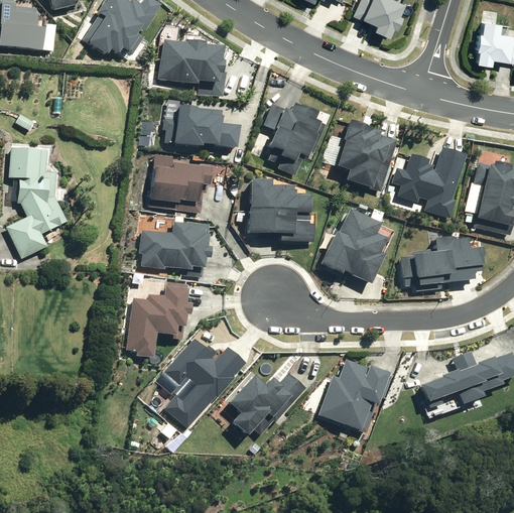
[(0,45),(42,48),(43,28),(36,28),(37,7),(15,5),(15,0),(0,0),(0,45)]
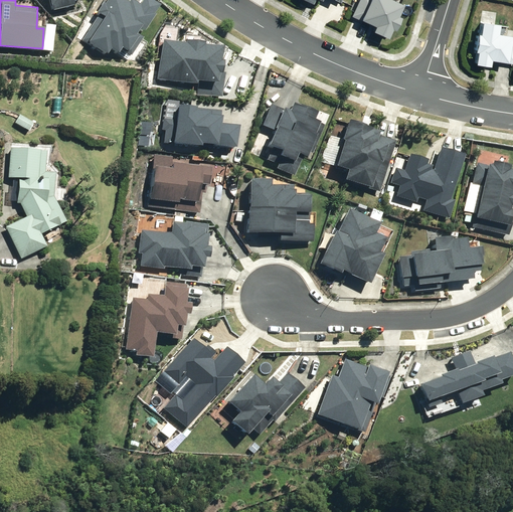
[(51,0),(54,9),(74,4),(73,1),(77,0),(51,0)]
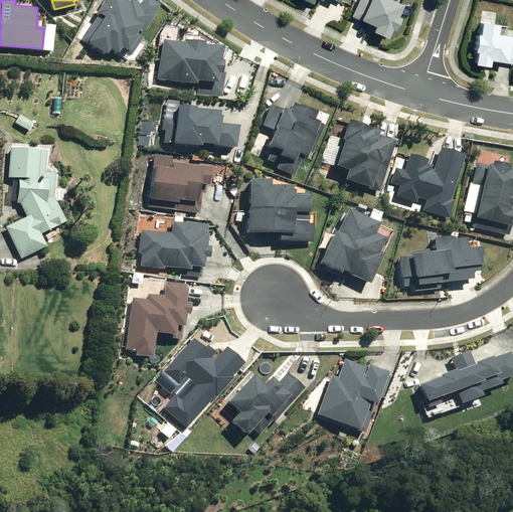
[(130,2),(127,0),(106,0),(97,12),(99,14),(79,39),(104,57),(111,48),(119,53),(124,47),(133,53),(144,37),(137,32),(140,28),(144,31),(162,7),(152,0),(141,0),(140,1),(139,0),(132,0),(130,2)]
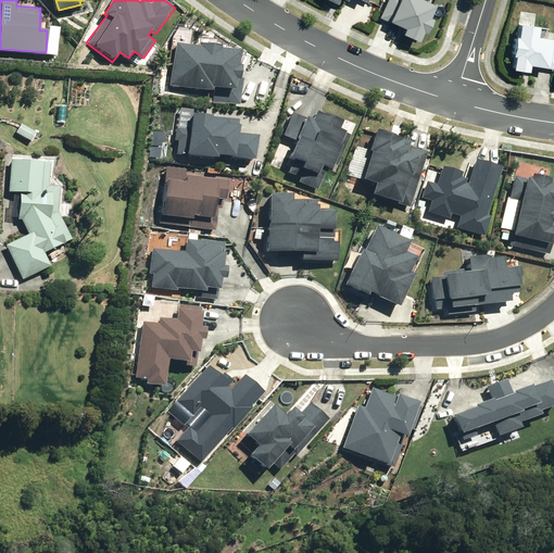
[(387,0),(380,15),(407,27),(405,30),(422,38),(427,27),(431,28),(438,14),(435,13),(440,0),(387,0)]
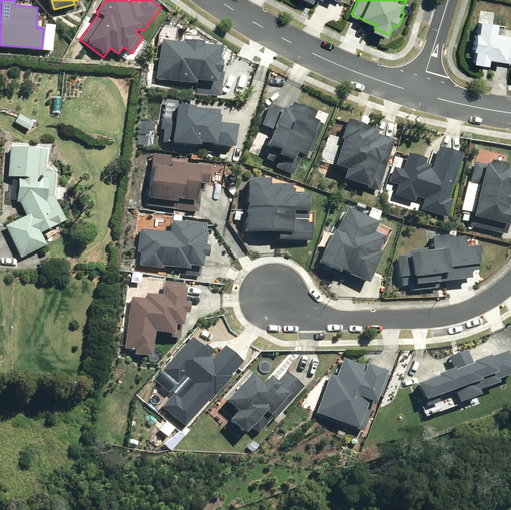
[(500,18),(484,16),(482,30),(480,29),(477,45),(479,45),(477,58),(492,60),(493,56),(510,58),(510,30),(498,28),(500,18)]
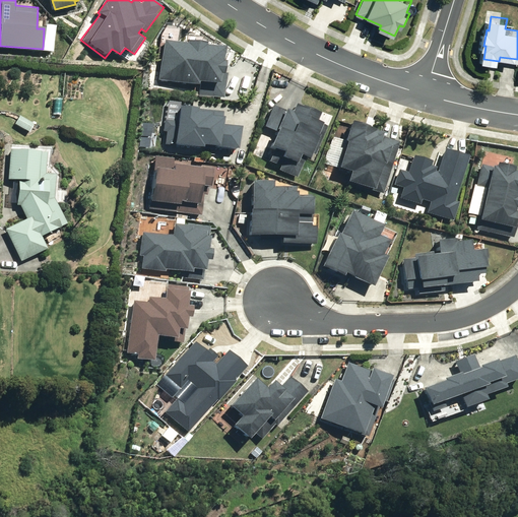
[(197,92),(221,94),(224,63),(217,63),(219,48),(166,43),(162,79),(198,82),(197,92)]
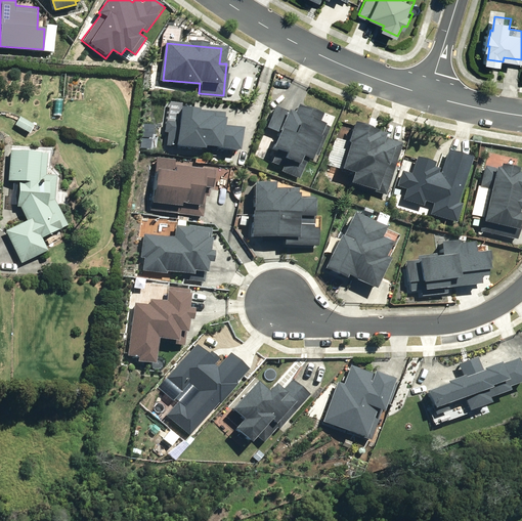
[(291,110),(276,103),(267,125),(280,130),(273,146),(283,150),(275,167),(301,177),(308,159),(310,160),(313,154),(319,156),(333,124),(319,119),(321,113),(299,103),(296,110),(292,109),(291,110)]
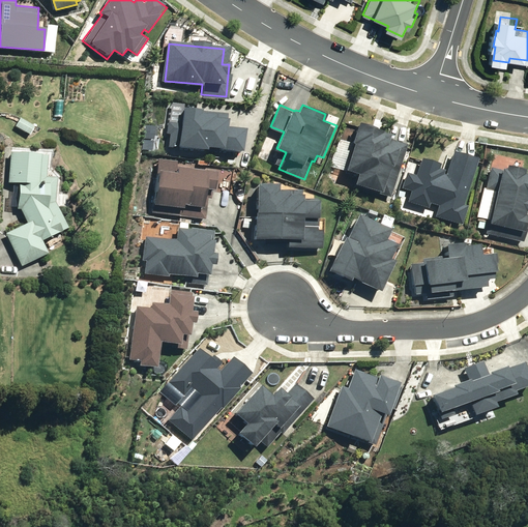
[(228,126),(230,113),(184,107),(183,120),(172,119),(170,132),(174,132),(172,145),(207,149),(208,146),(244,151),(246,128),(228,126)]
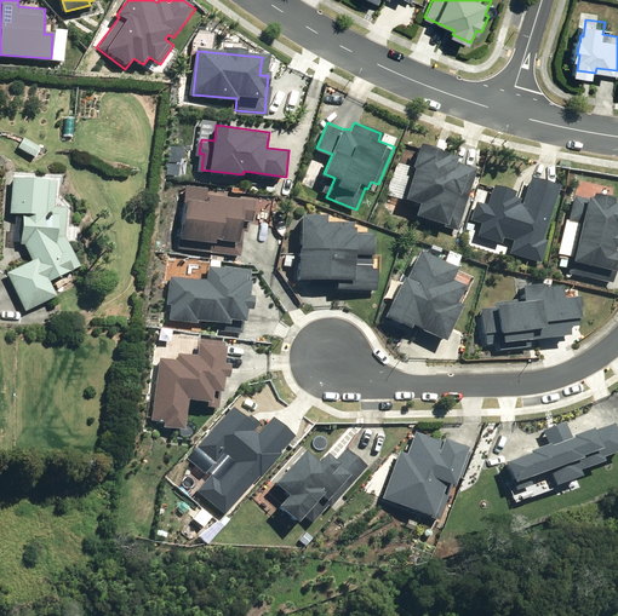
[(17,147),(35,156),(40,147),(23,137),(17,147)]
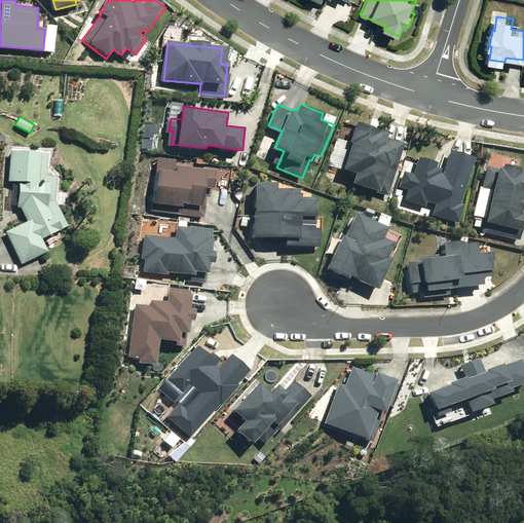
[(358,119),(350,140),(352,141),(343,166),(356,171),(351,182),(386,194),(405,143),(387,137),(389,132),(358,119)]
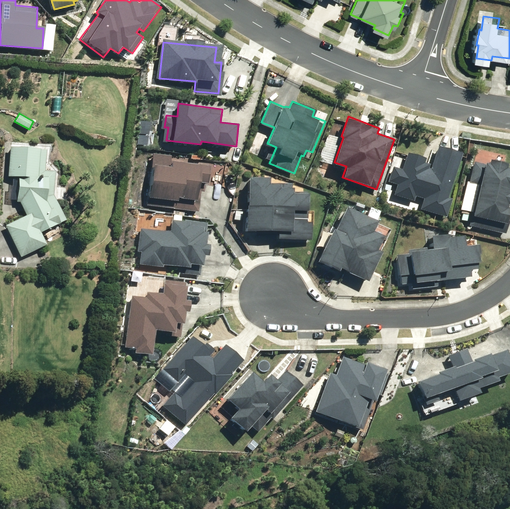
[(396,193),(415,199),(417,194),(426,197),(423,207),(447,214),(452,198),(449,197),(463,153),(440,146),(433,167),(431,167),(432,163),(427,161),(428,157),(409,151),(403,167),(395,165),(390,179),(400,182),(396,193)]
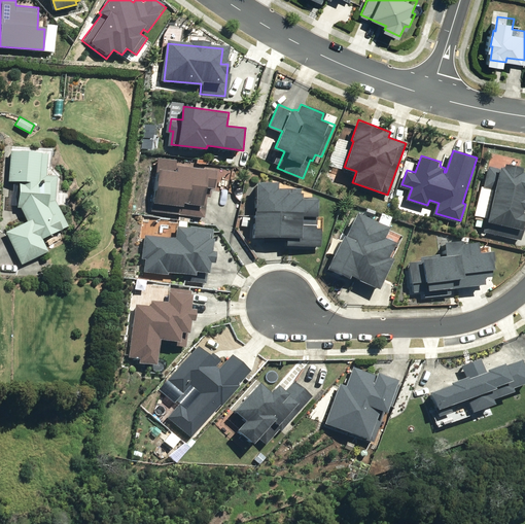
[(10,243),(22,265),(46,252),(41,240),(67,228),(54,200),(56,176),(44,175),(46,153),(10,151),(8,181),(18,182),(15,207),(23,208),(23,211),(27,221),(5,232),(10,243)]
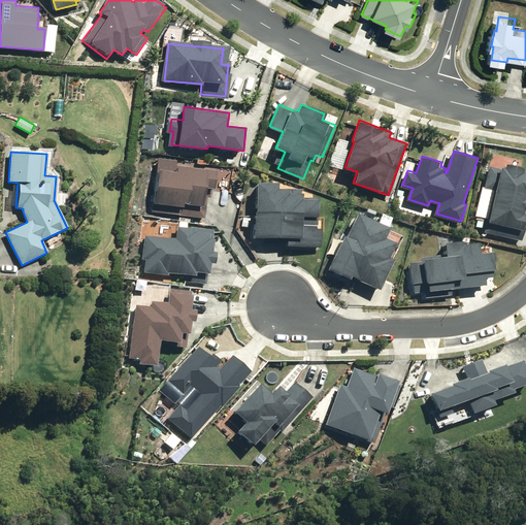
[(490,164),(485,186),(496,188),(489,220),(525,228),(525,169),(525,165),(510,161),(508,165),(504,164),(503,167),(490,164)]
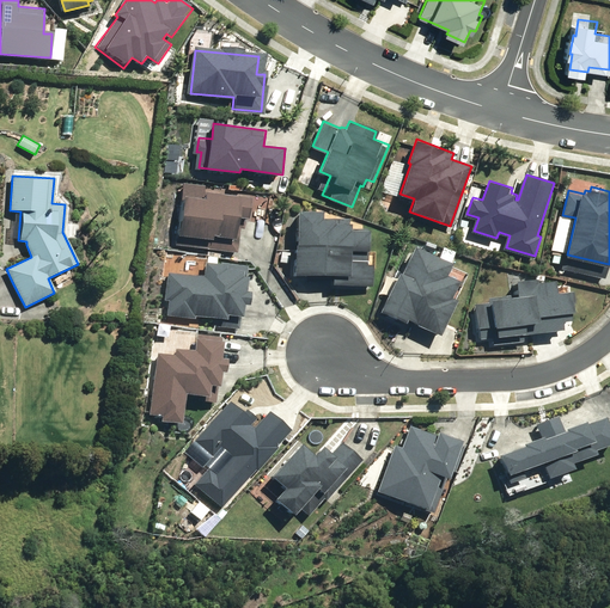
[(206,197),(184,196),(183,196),(181,237),(202,238),(202,247),(238,251),(241,217),(252,217),(254,196),(206,192),(206,197)]
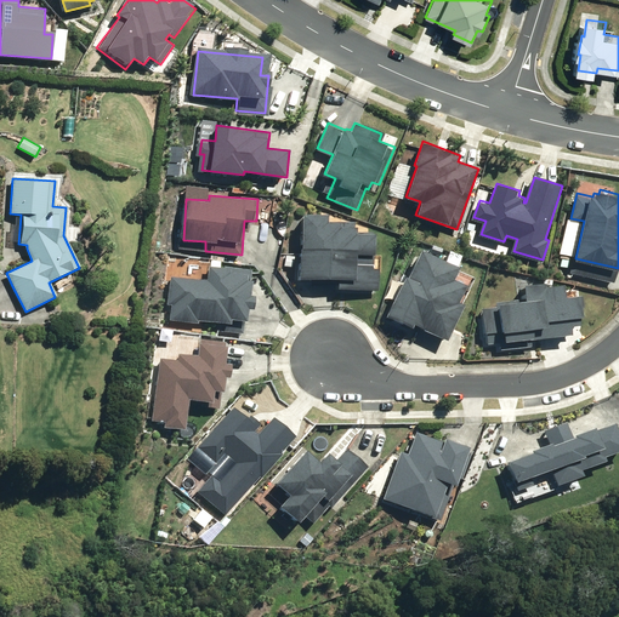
[(328,215),(305,213),(301,279),(340,280),(340,286),(373,289),(375,230),(358,229),(358,222),(328,220),(328,215)]
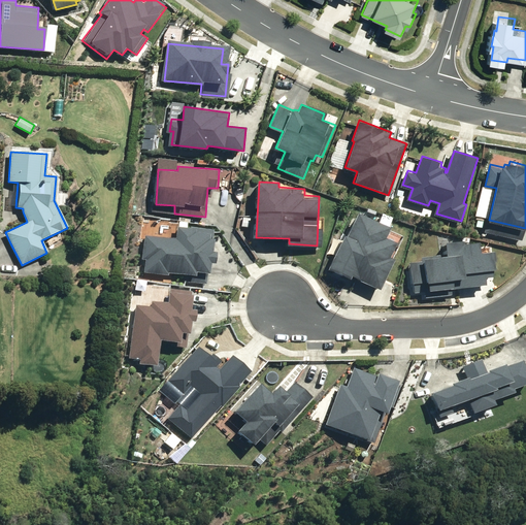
[(391,227),(359,210),(330,267),(353,279),(355,274),(381,288),(396,258),(392,256),(399,242),(386,236),(391,227)]
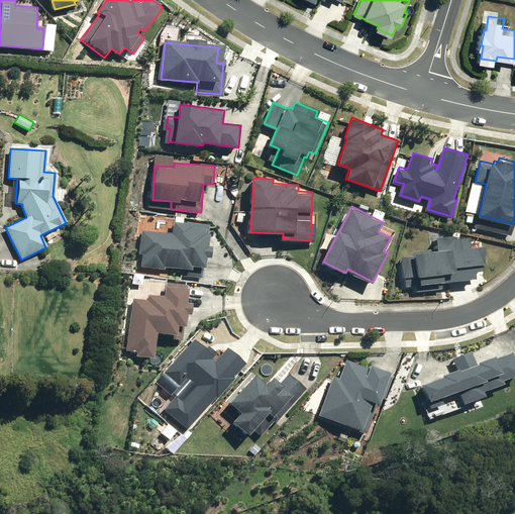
[(166,267),(193,271),(193,267),(205,269),(207,257),(211,258),(212,248),(208,247),(211,224),(188,220),(187,223),(175,222),(173,233),(142,229),(139,253),(143,254),(142,266),(166,270),(166,267)]
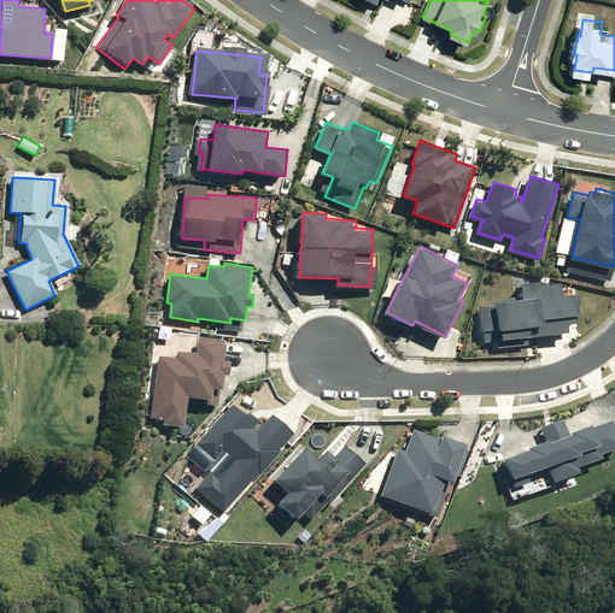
[(82,269),(87,277),(95,271),(89,264),(82,269)]
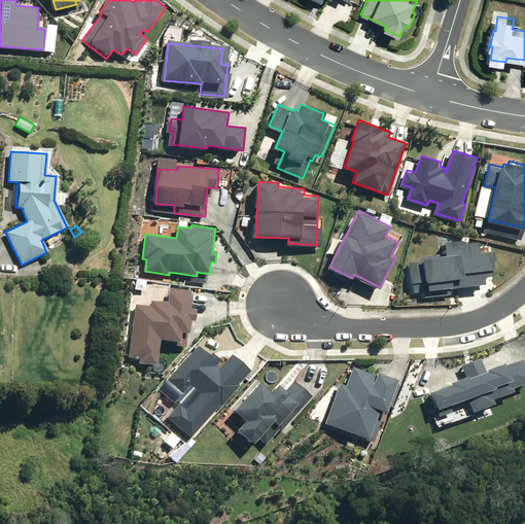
[(416,254),(416,258),(406,258),(407,297),(459,294),(458,287),(498,285),(497,248),(481,249),(481,242),(466,242),(466,237),(443,238),(443,254),(416,254)]
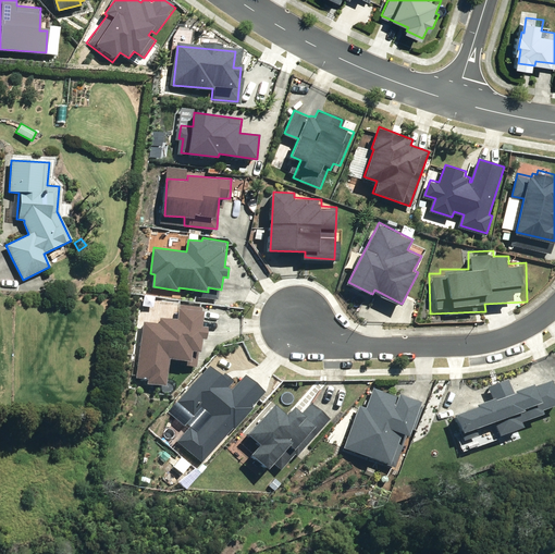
[(170,359),(192,361),(193,352),(201,353),(202,339),(207,340),(208,328),(204,327),(206,306),(180,303),(177,319),(161,317),(160,323),(145,321),(137,378),(149,379),(149,383),(167,385),(170,359)]
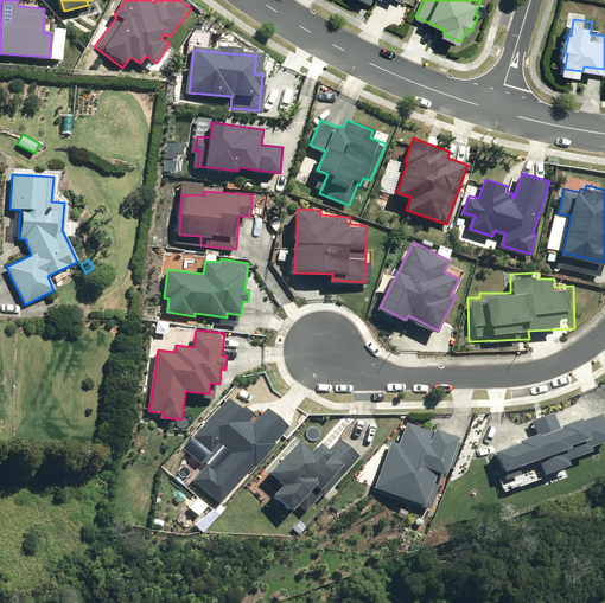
[(195,478),(221,501),(275,442),(274,441),(288,425),(268,406),(254,423),(248,418),(252,415),(230,396),(195,434),(197,435),(188,446),(203,460),(205,457),(210,461),(195,478)]
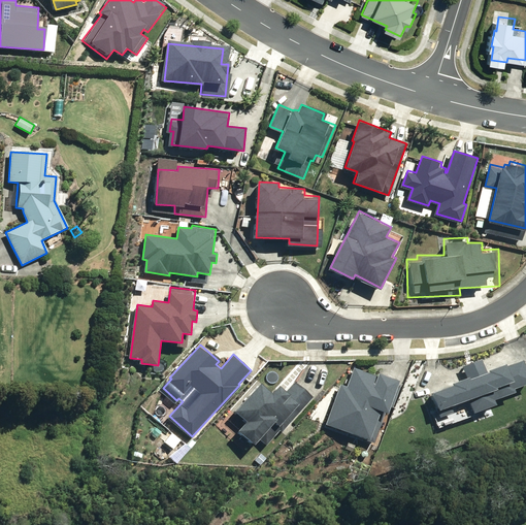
[(468,378),(432,392),(439,412),(469,400),(473,414),(496,405),(495,399),(516,392),(515,389),(525,385),(525,363),(524,360),(506,366),(506,364),(489,370),(490,371),(488,372),(484,358),(464,364),(468,378)]
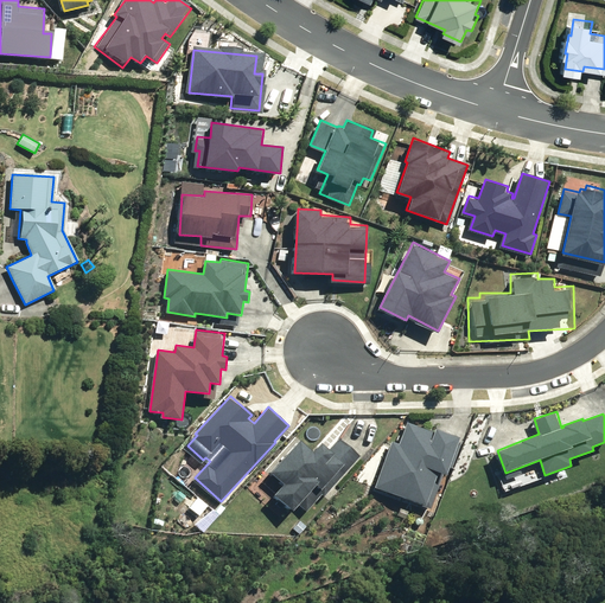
[(459,440),(407,421),(399,442),(394,441),(375,487),(425,507),(439,473),(445,475),(459,440)]
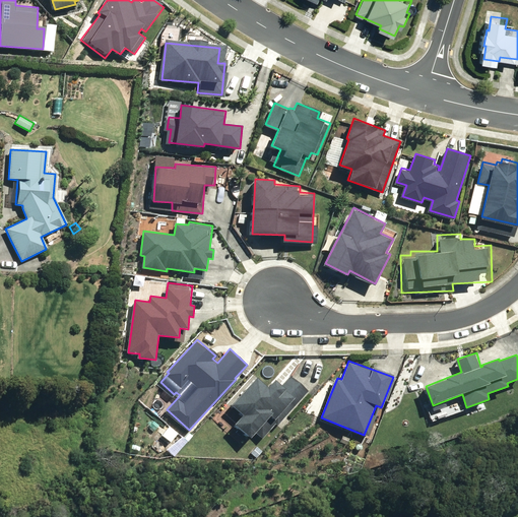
[(265,438),(310,387),(293,372),(283,382),(275,375),(267,384),(257,375),(232,403),(244,414),(237,422),(253,436),(257,431),(265,438)]
